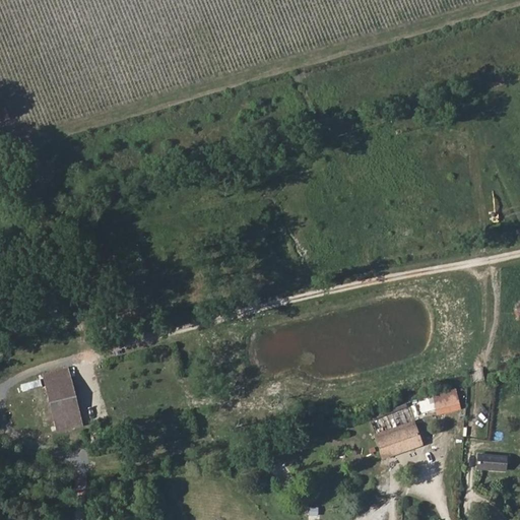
[(67,367),(44,373),(57,427),(80,420),(67,367)]
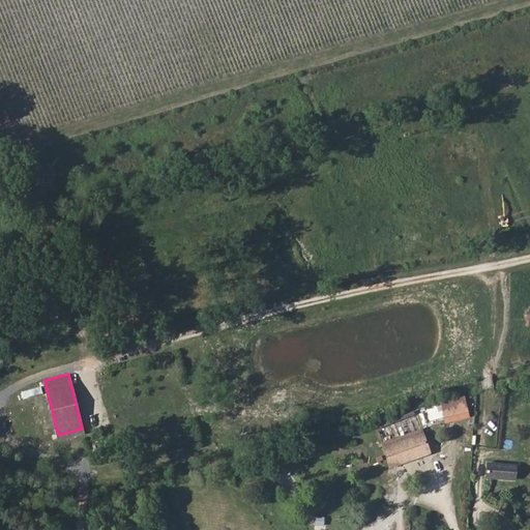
[(447,400),(450,414),(472,410),(469,394),(447,400)]
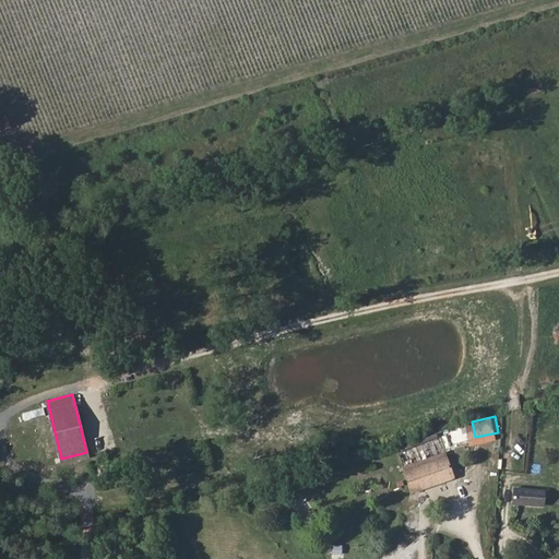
[(444,449),(406,460),(408,468),(448,456),(444,449)]
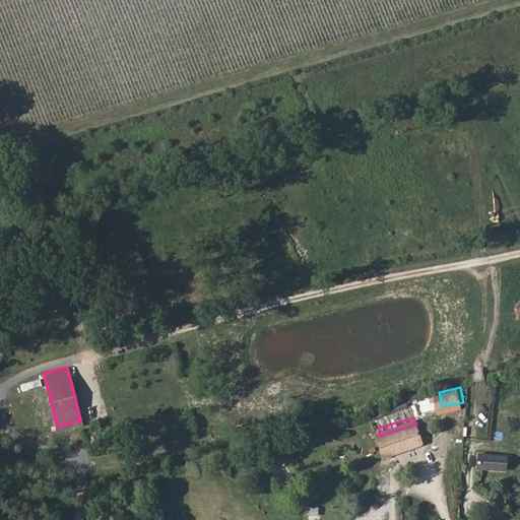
[(421,443),(416,425),(380,436),(385,453),(421,443)]
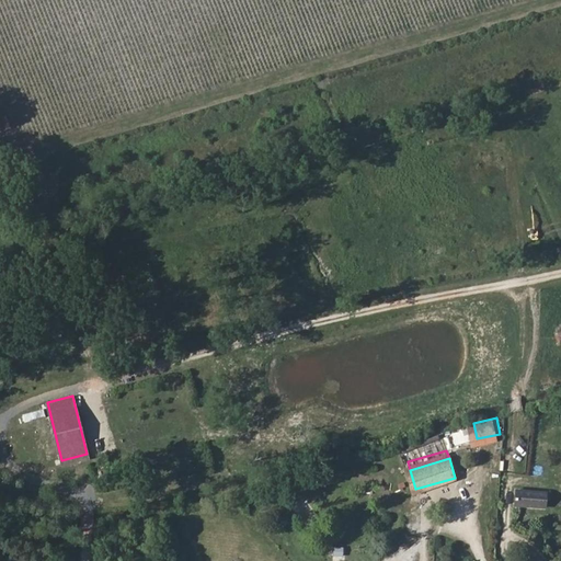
[(519,489),(518,504),(547,506),(548,491),(519,489)]
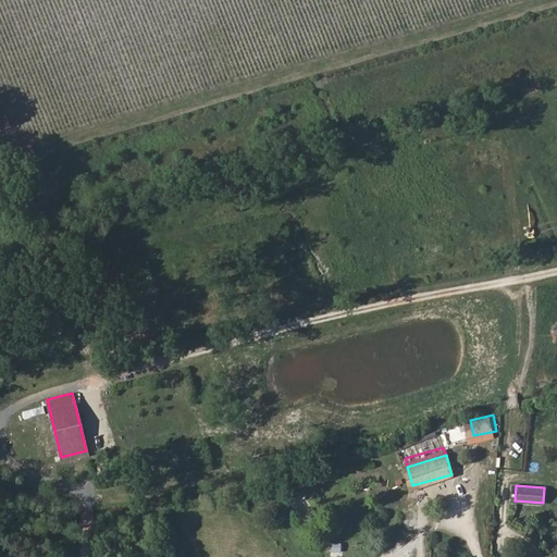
[(330,552),(341,552),(342,543),(331,542),(330,552)]
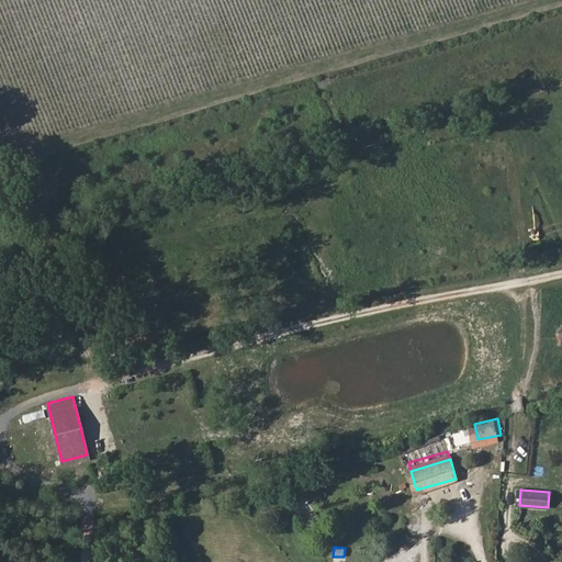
All buildings are outlined.
